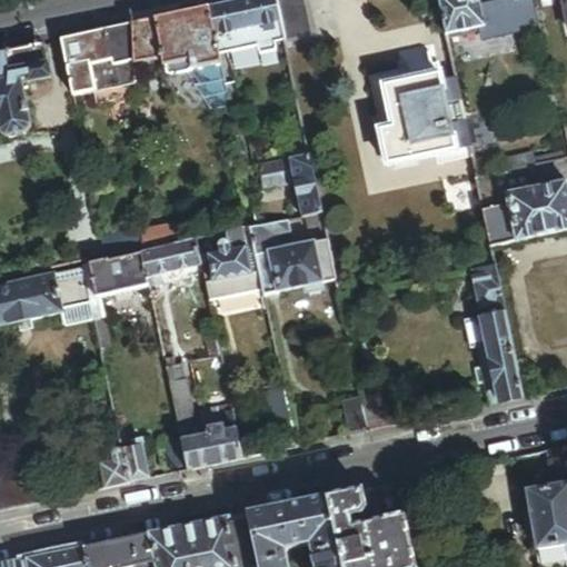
[(274,43),(285,41),(275,0),(244,0),(207,8),(217,56),(257,48),(258,55),(276,51),(274,43)]
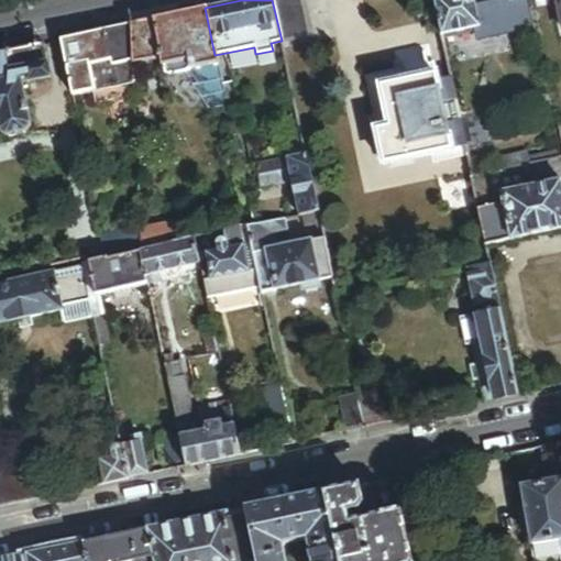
[(272,0),(282,41),(309,35),(300,0),(272,0)]
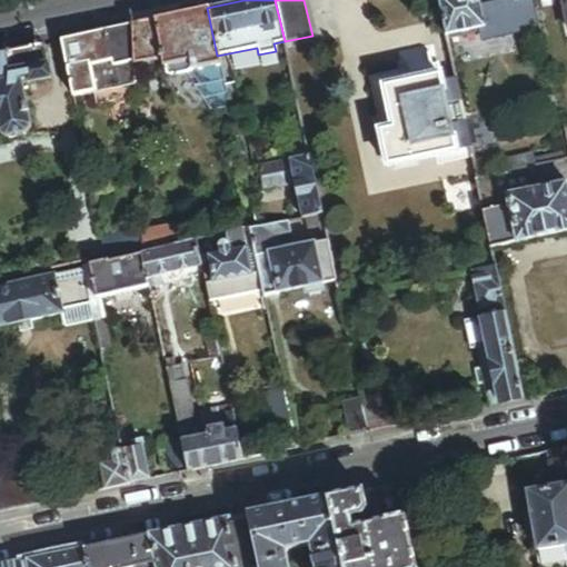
[(435,0),(441,32),(478,26),(473,0),(435,0)]
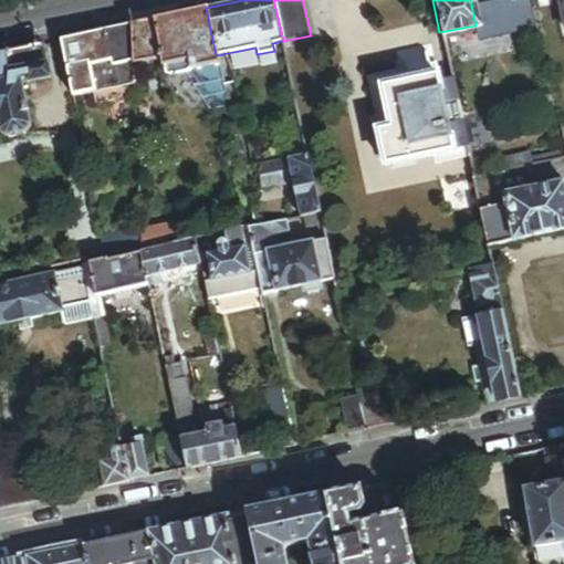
[(553,0),(562,35),(563,34),(563,0),(553,0)]
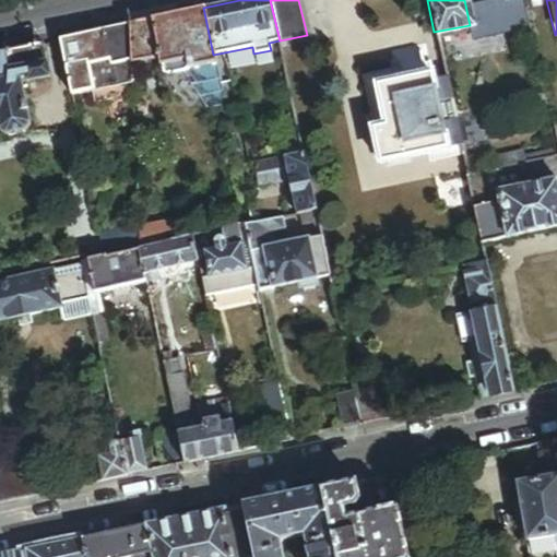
[(164,64),(213,55),(203,8),(128,24),(129,59),(130,61),(155,49),(157,60),(164,64)]
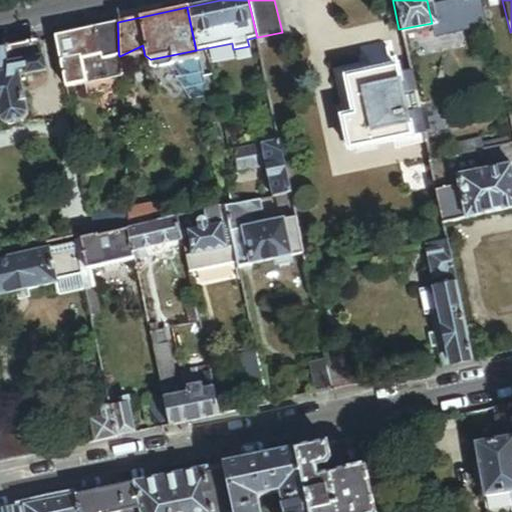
[(100,58),(118,54),(117,22),(93,27),(100,58)]
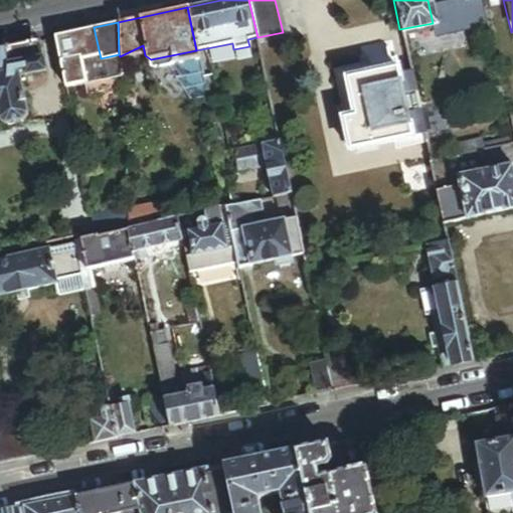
[(433,23),(399,29),(403,42),(426,38),(436,31),(435,23),(433,23)]
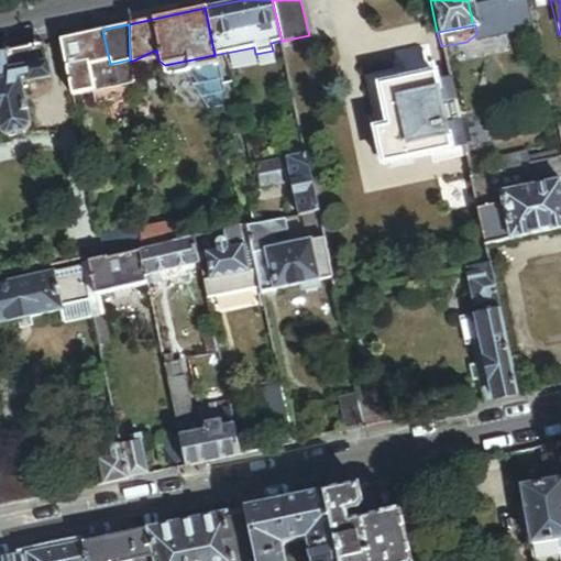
[(130,59),(110,64),(102,30),(62,39),(73,94),(132,80),(131,62),(130,59)]
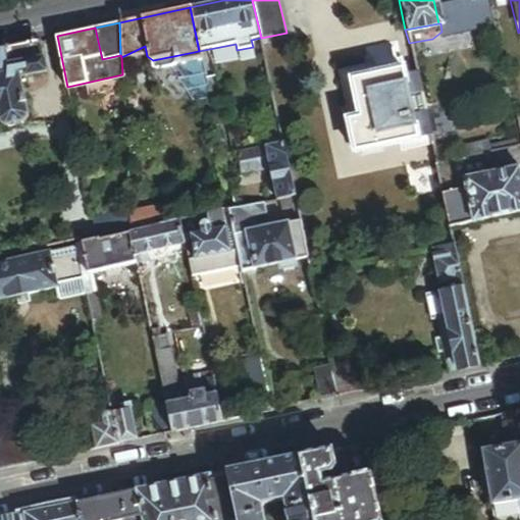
[(30,112),(22,73),(44,69),(38,39),(0,47),(0,115),(1,119),(4,123),(27,119),(30,112)]
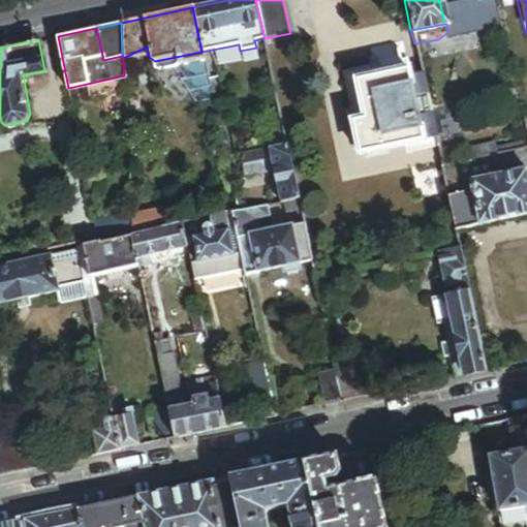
[(438,154),(434,136),(426,98),(423,81),(410,84),(407,67),(401,68),(399,58),(377,62),(380,72),(382,84),(361,89),(369,126),(354,129),(362,162),(427,149),(428,156),(438,154)]
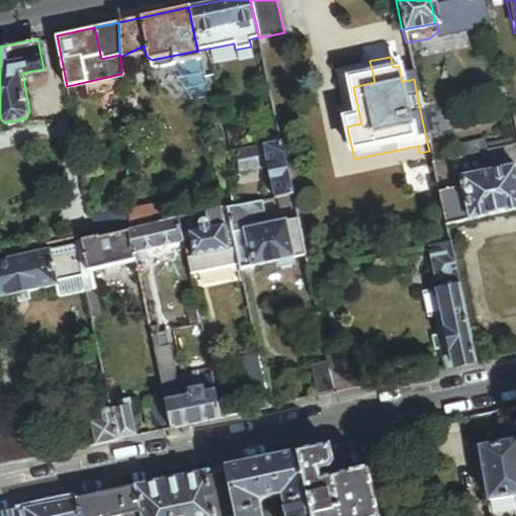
[(347,126),(361,123),(353,87),(374,82),(372,71),(337,79),(347,126)]
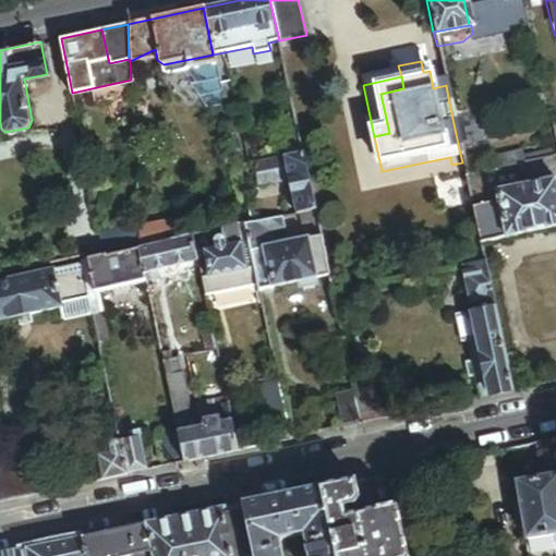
[(458,144),(467,143),(458,103),(449,104),(458,144)]
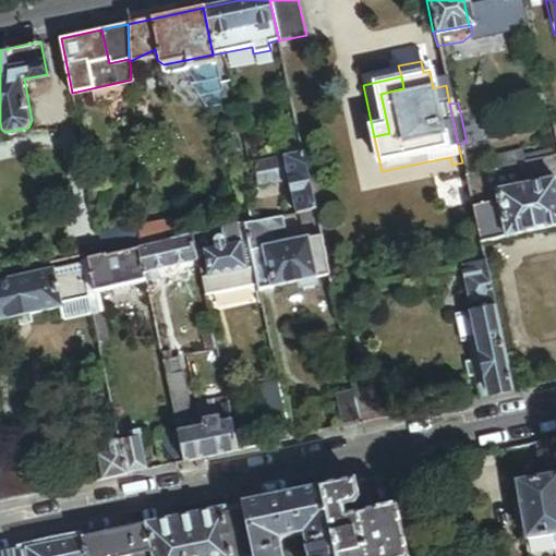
[(301,146),(250,158),(255,181),(287,174),(294,209),(299,209),(314,205),(301,146)]
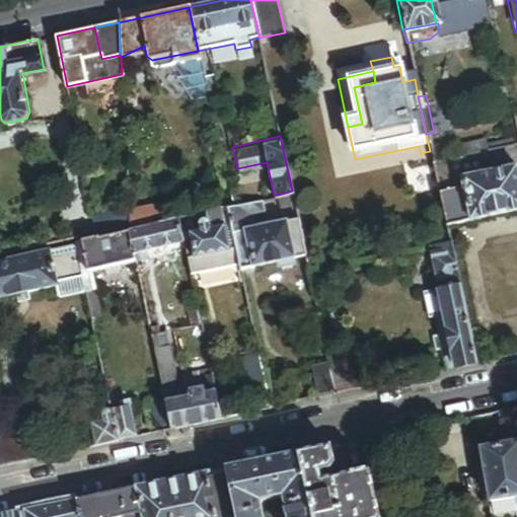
[(486,144),(487,152),(516,145),(515,137),(486,144)]
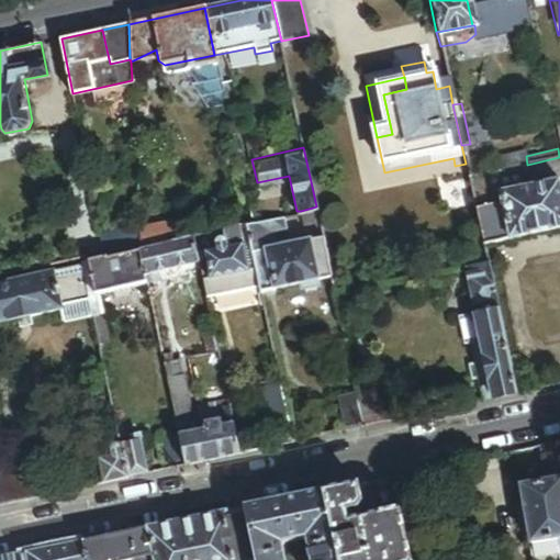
[(495,157),(499,171),(527,165),(526,156),(525,150),(495,157)]
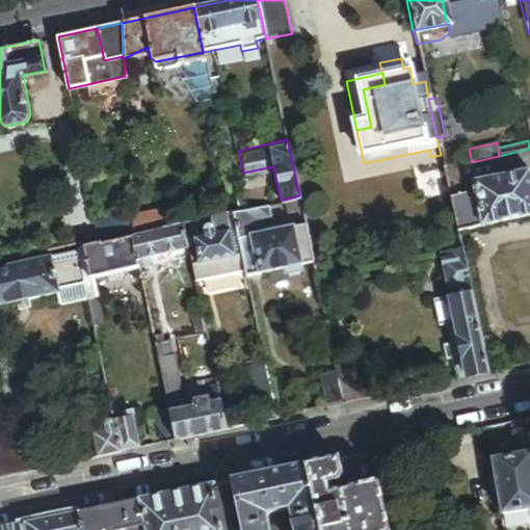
[(529,166),(494,176),(492,163),(529,155),(529,149),(499,156),(472,162),(444,168),(456,230),(529,213),(529,166)]
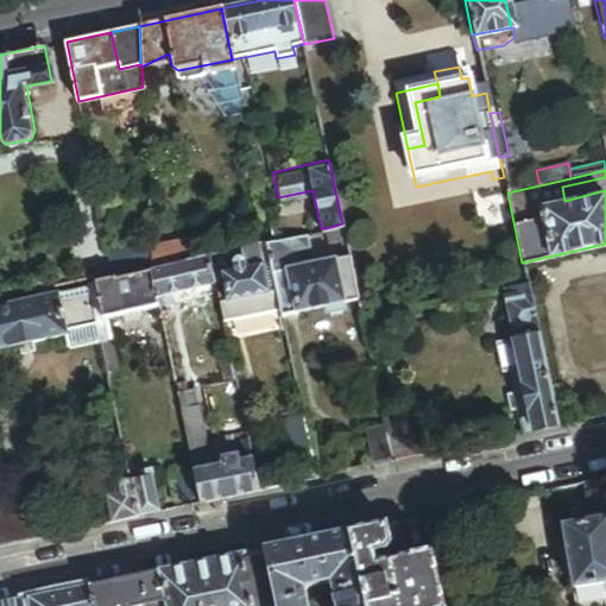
[(329,242),(346,239),(342,223),(326,228),(329,242)]
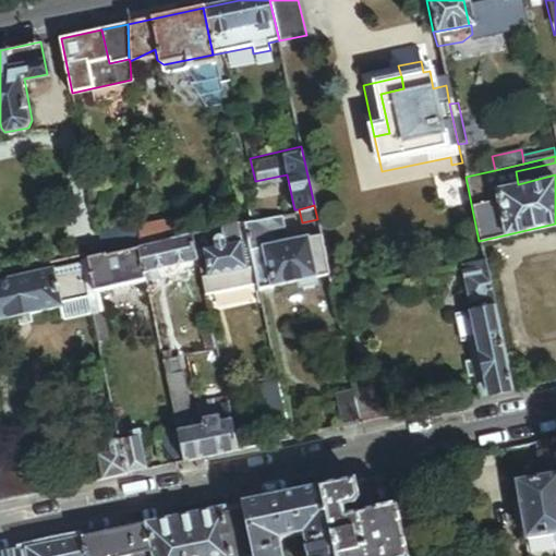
[(192,232),(196,231),(193,213),(141,224),(140,230),(143,243),(192,232)]
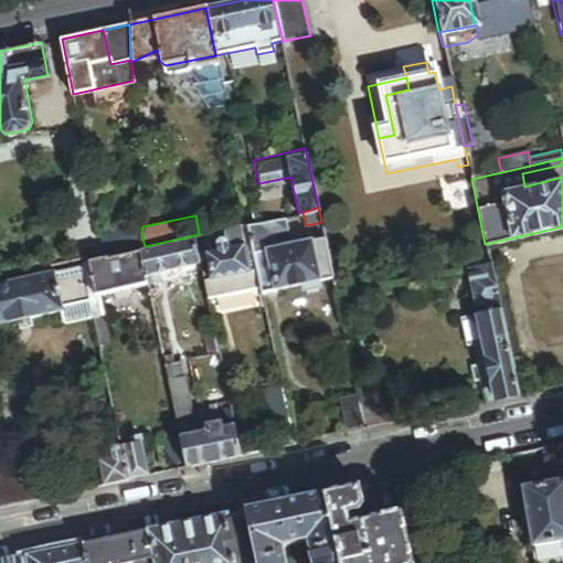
[(324,236),(276,246),(273,232),(288,229),(285,215),(250,223),(262,279),(265,290),(300,283),(318,278),(332,275),(324,236)]
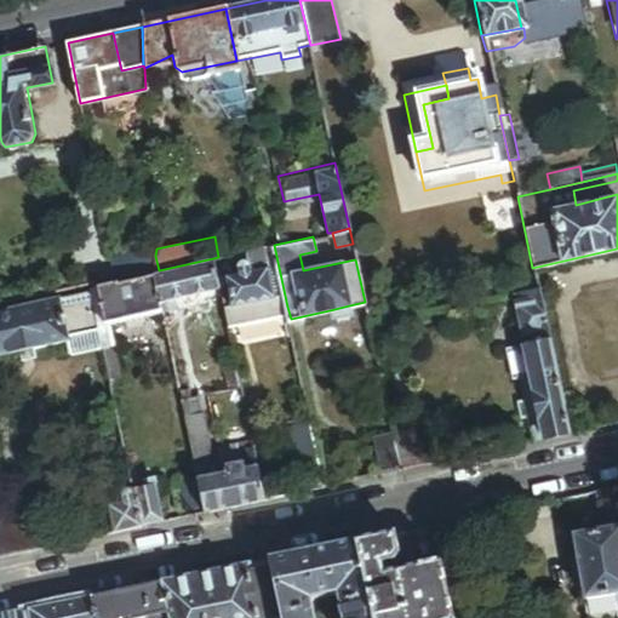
[(227,320),(287,307),(274,245),(218,257),(213,258),(219,286),(227,320)]
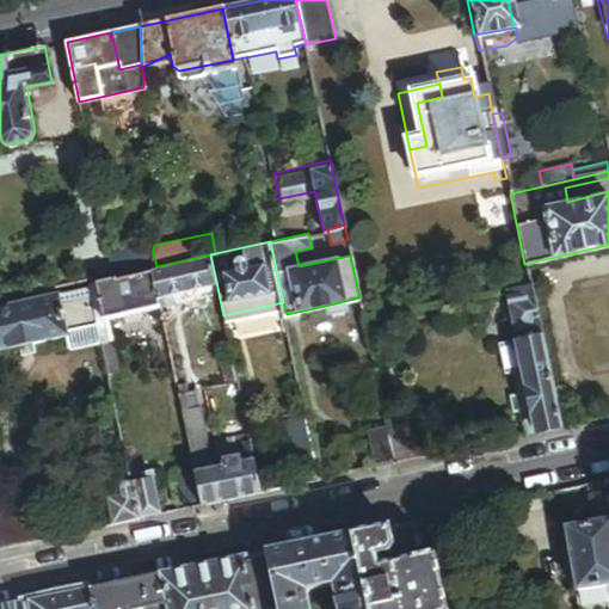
[(153,268),(157,266),(153,252),(154,245),(154,243),(111,251),(115,276),(153,268)]
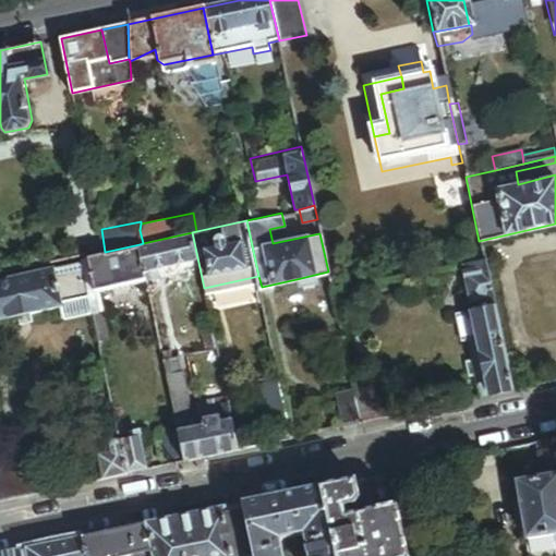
[(145,269),(197,257),(192,232),(143,243),(140,244),(145,269)]
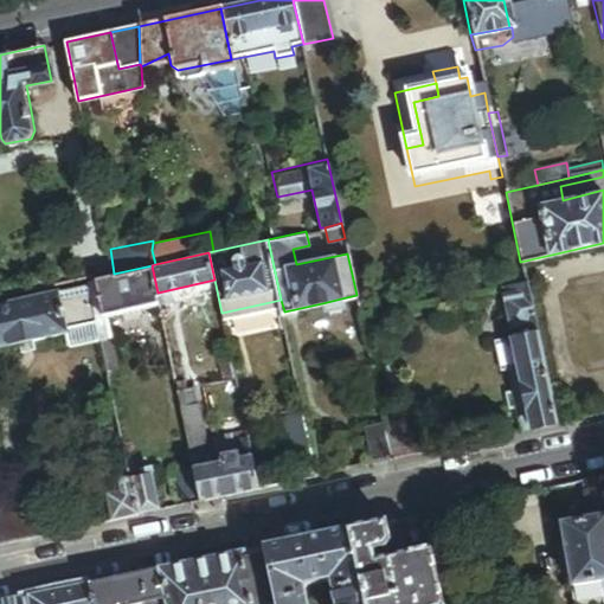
[(107,312),(159,300),(158,293),(152,265),(114,274),(95,278),(102,313),(107,312)]
